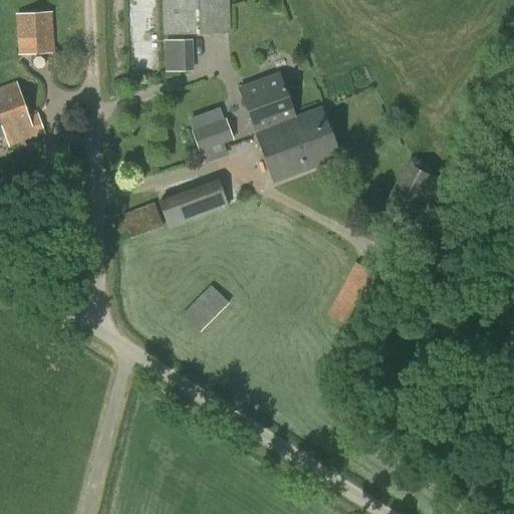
[(230,34),(229,0),(162,0),(163,36),(230,34)]
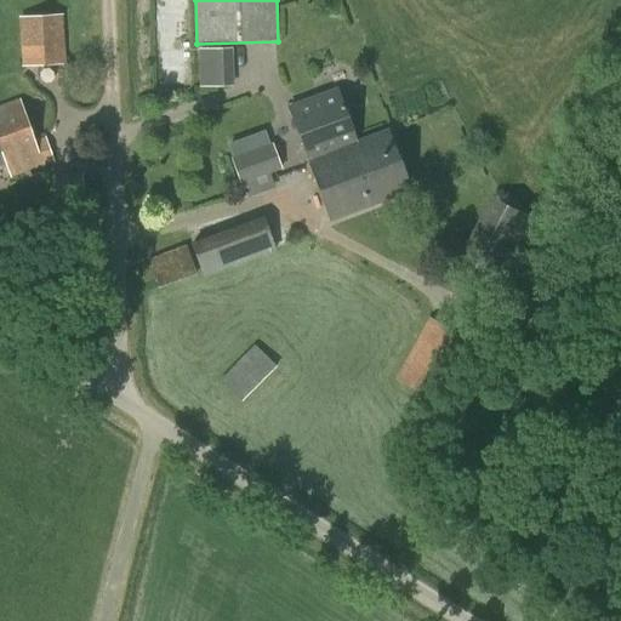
[(21,18),(23,67),(62,64),(60,16),(21,18)]
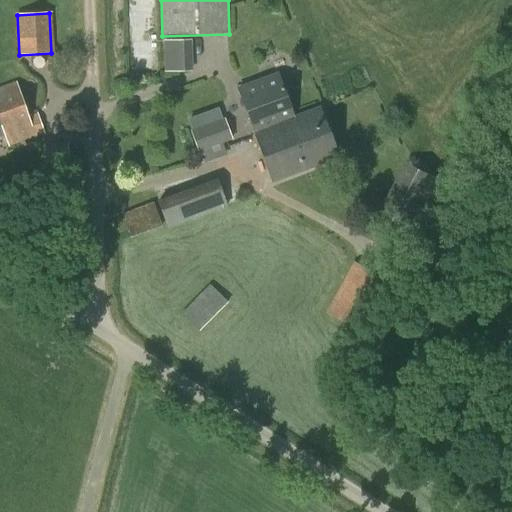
[(163,40),(164,72),(192,71),(191,39),(163,40)]
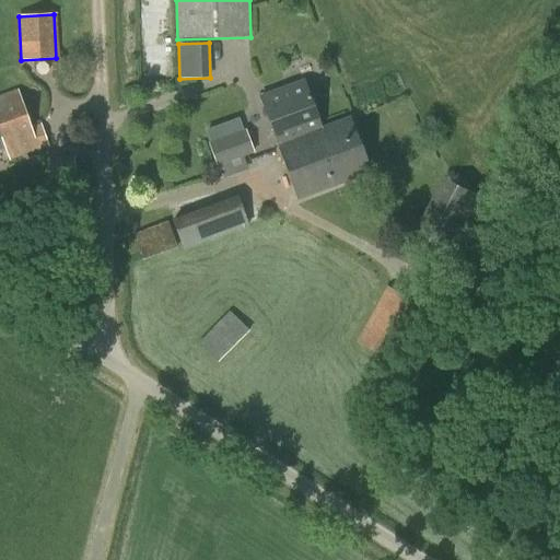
[(260,97),(278,146),(321,128),(304,82),(260,97)]
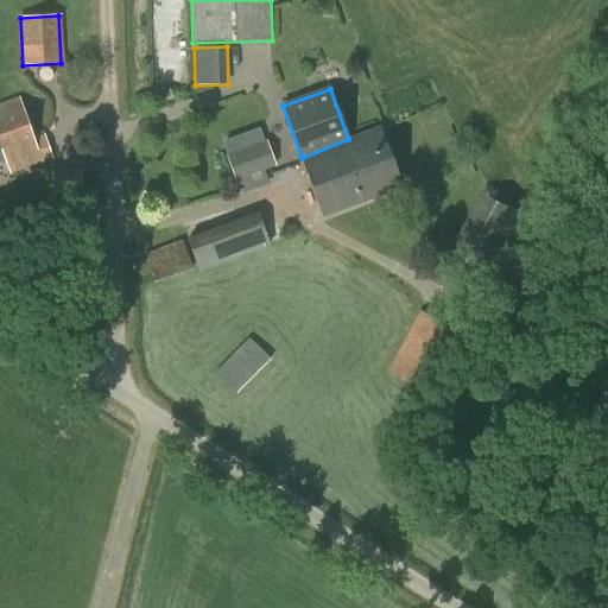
[(0,162),(12,158),(16,169),(39,159),(19,101),(0,107),(0,162)]
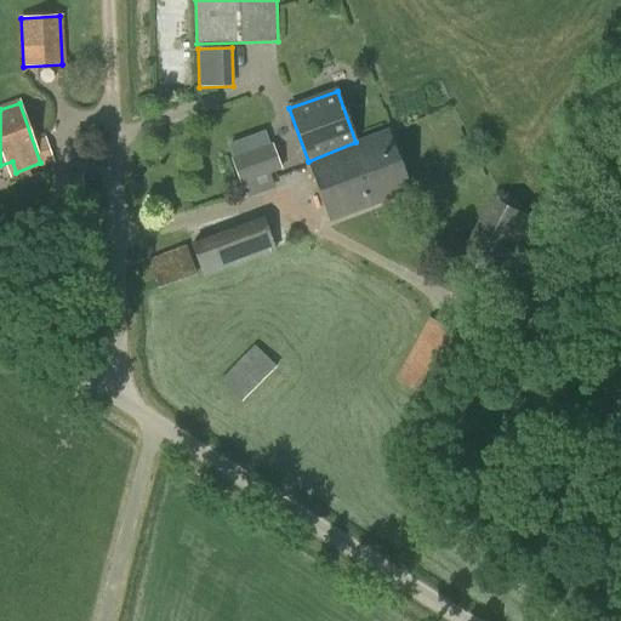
[(355,142),(308,161),(330,221),(410,193),(387,131),(355,142)]
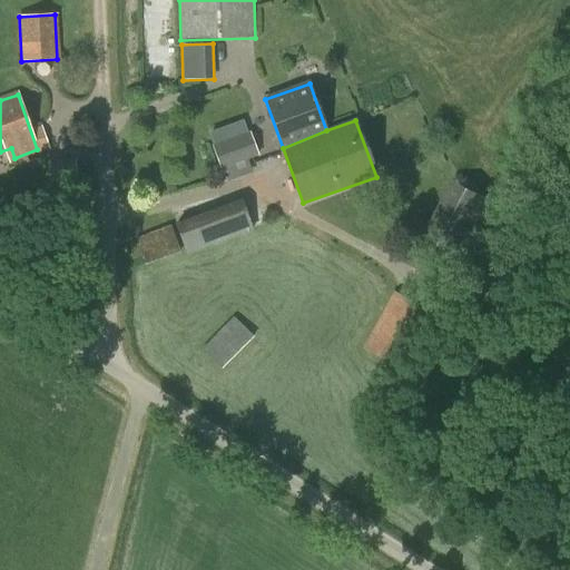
[(249,131),(210,146),(219,169),(258,155),(249,131)]
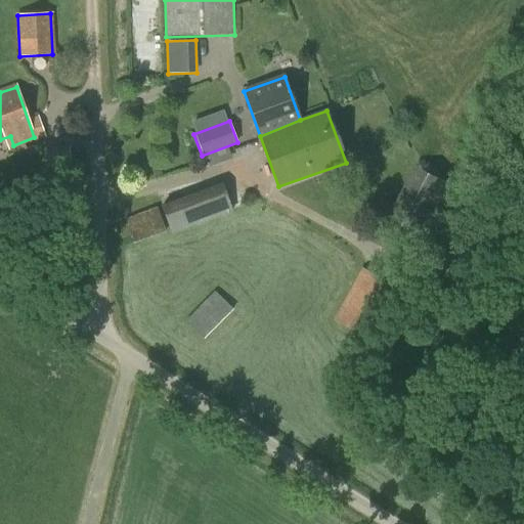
[(51,170),(67,170),(68,150),(51,150),(51,170)]
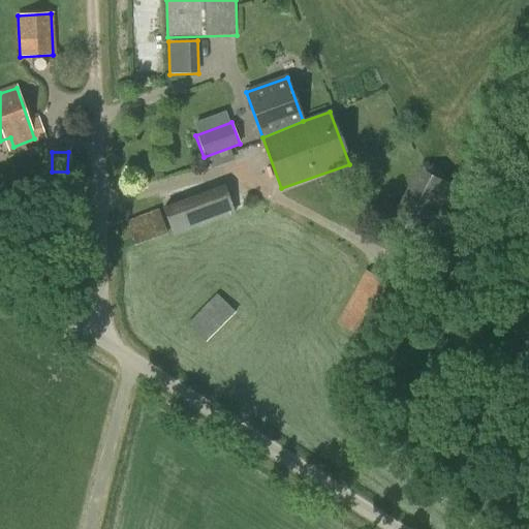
[(391,224),(434,246),(463,188),(419,166),(391,224)]
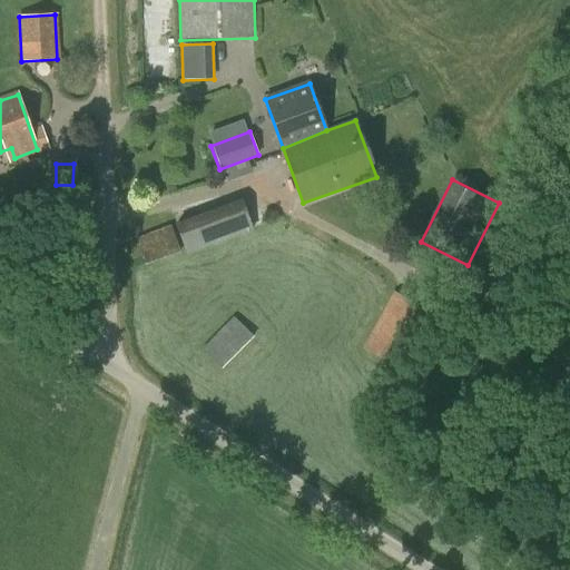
[(253,231),(242,197),(174,220),(185,256),(253,231)]
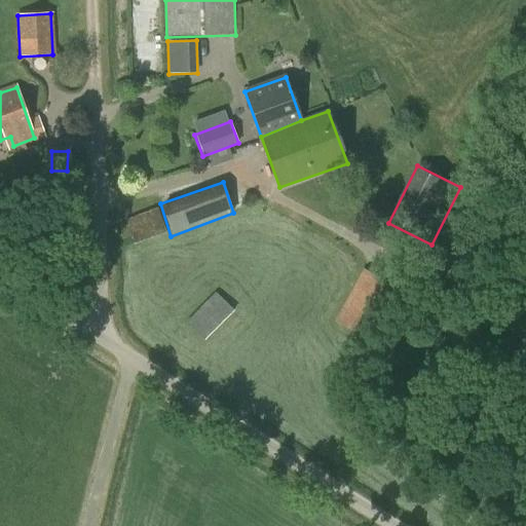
[(137,216),(124,221),(133,246),(166,232),(155,202),(135,211),(137,216)]
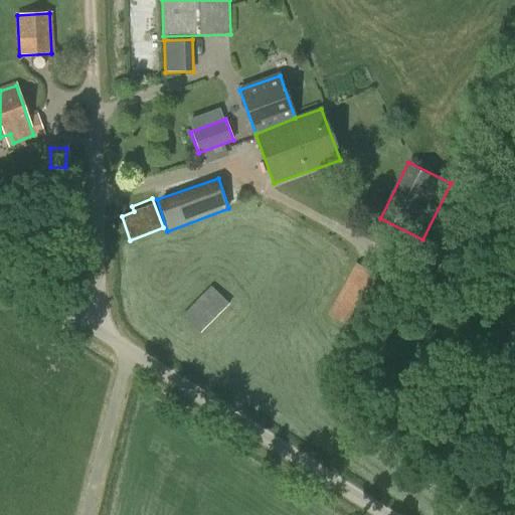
[(357,265),(329,315),(369,339),(397,288),(357,265)]
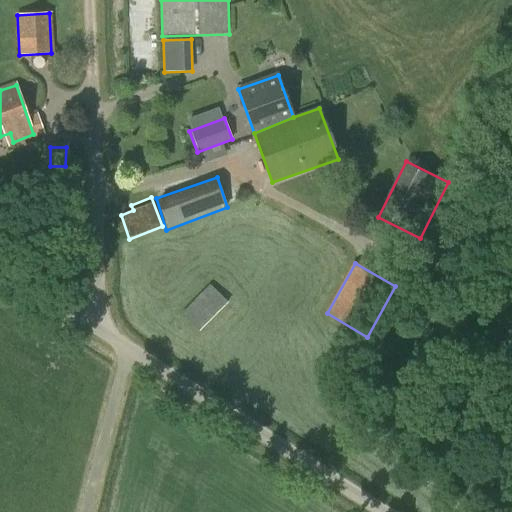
[(210,284),(180,314),(198,331),(227,302),(210,284)]
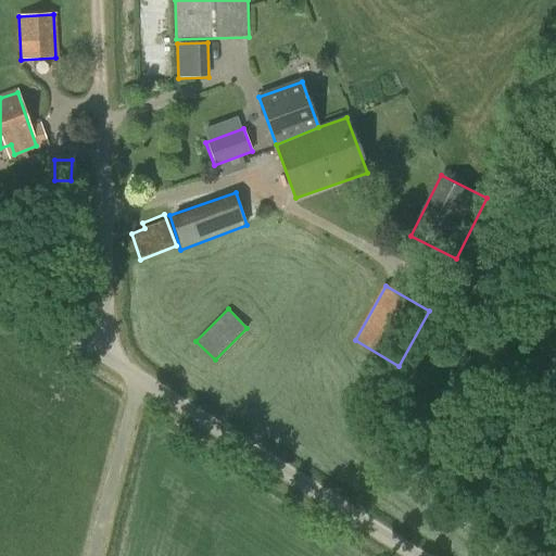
All buildings are outlined.
